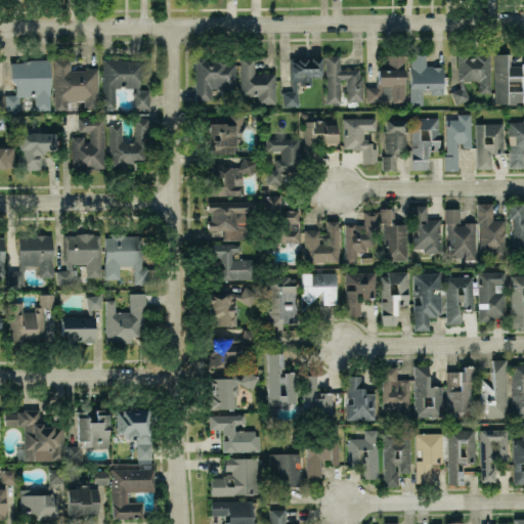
[(494,53),(494,103),(523,103),(523,101),(523,63),(510,63),(510,53),(494,53)]
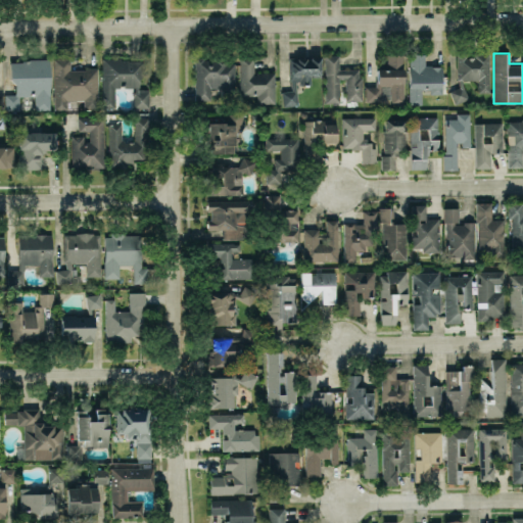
[(366,102),(403,102),(402,54),(385,54),(385,63),(376,63),(376,86),(366,87),(366,102)]
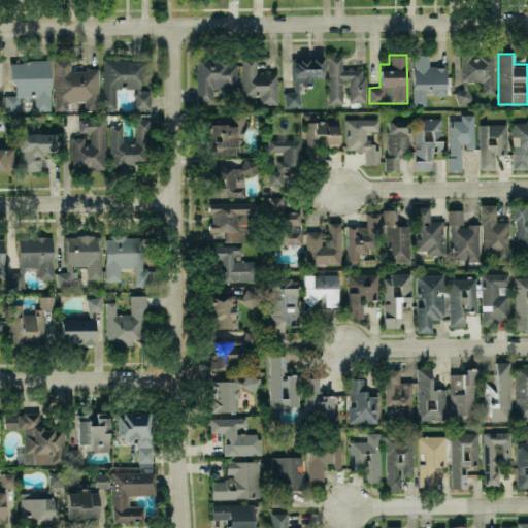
[(447,66),(428,66),(429,55),(414,55),(413,104),(426,105),(426,93),(446,94),(447,66)]
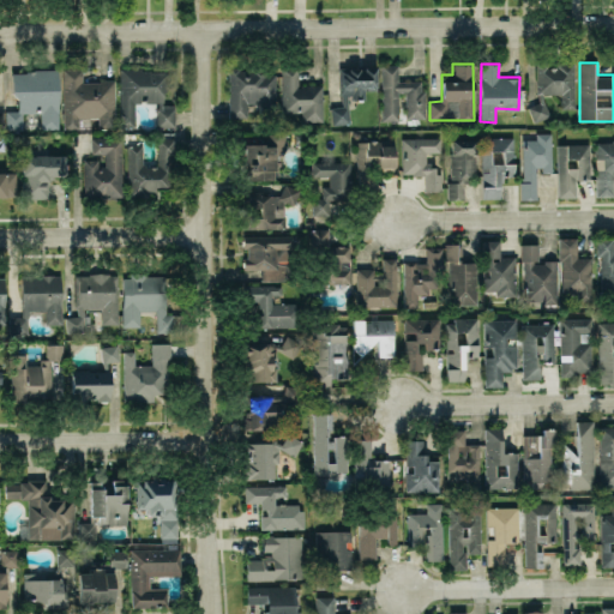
[(561,109),(575,108),(575,64),(536,64),(536,95),(561,94),(561,109)]
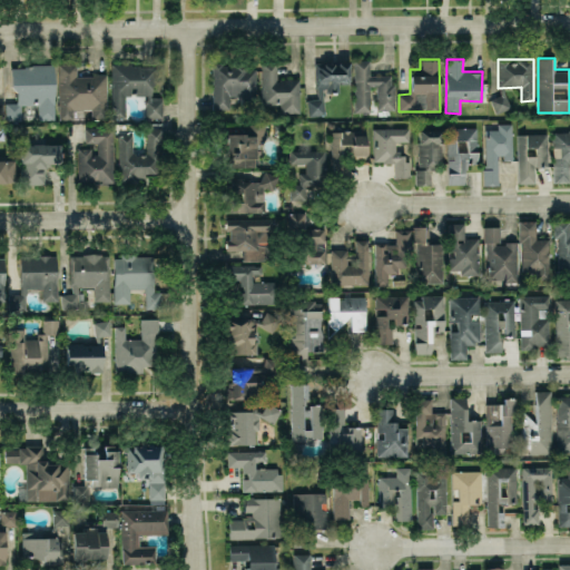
[(370,111),(370,86),(376,86),(376,110),(394,109),(393,75),(369,76),(369,60),(353,60),(354,112),(370,111)]
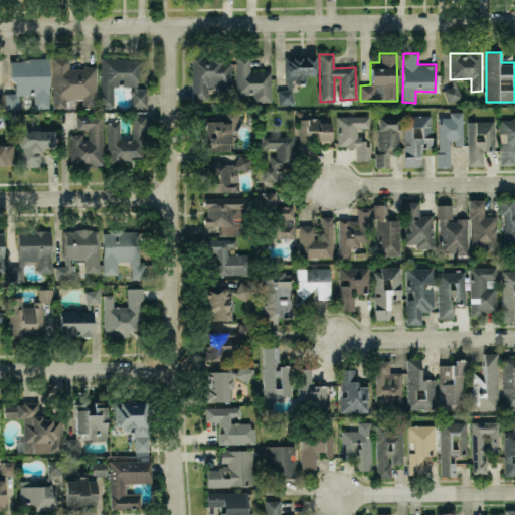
[(192,99),(207,99),(207,86),(231,86),(230,60),(202,61),(202,55),(191,56),(192,99)]
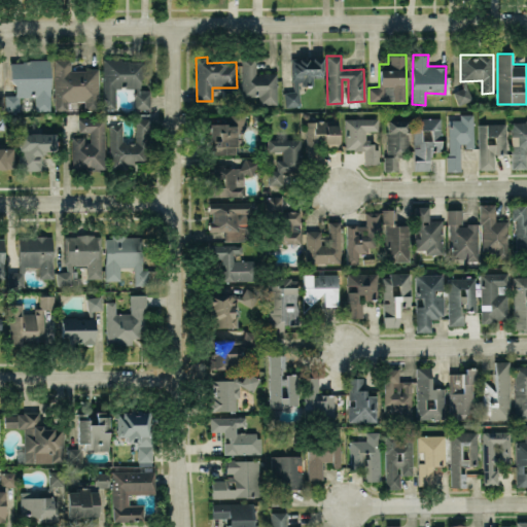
[(321,57),(291,58),(292,92),(283,92),(284,107),(300,106),(299,85),(313,84),(313,75),(322,75),(321,57)]
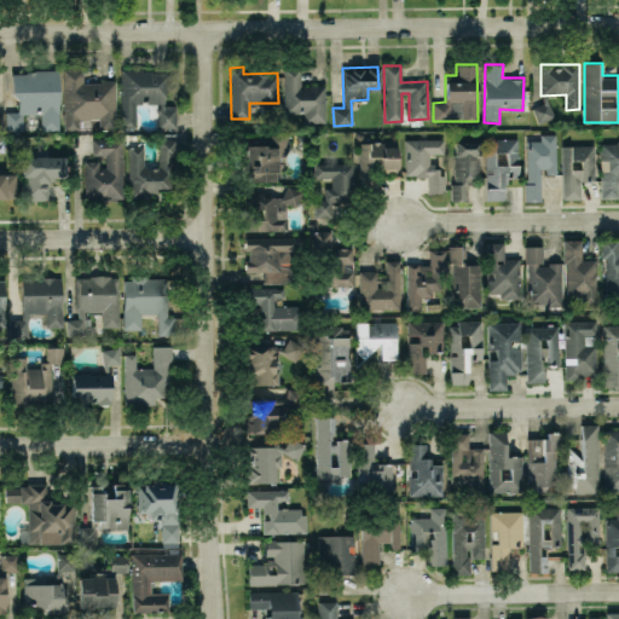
[(121,68),(120,128),(136,128),(137,103),(158,103),(157,128),(177,128),(177,105),(169,105),(169,68),(121,68)]
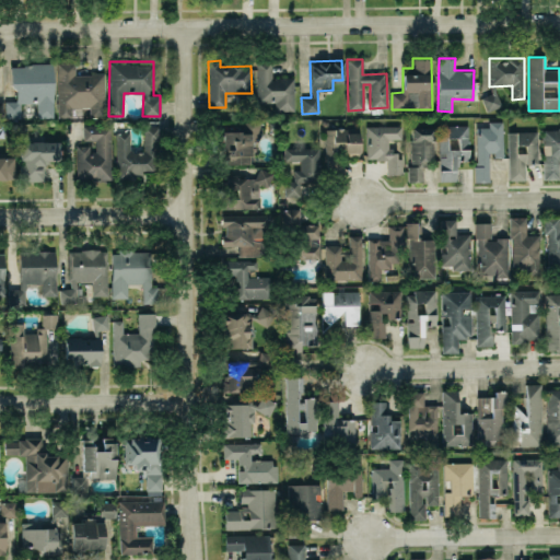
[(294,111),(293,78),(272,78),(271,61),(256,61),(257,103),(276,103),(276,111),(294,111)]
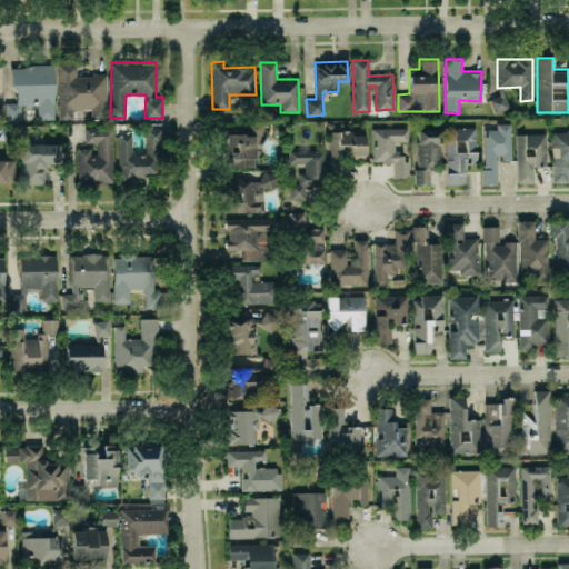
[(58,65),(59,119),(73,119),(73,109),(91,109),(91,119),(107,118),(106,75),(76,76),(76,63),(58,65)]
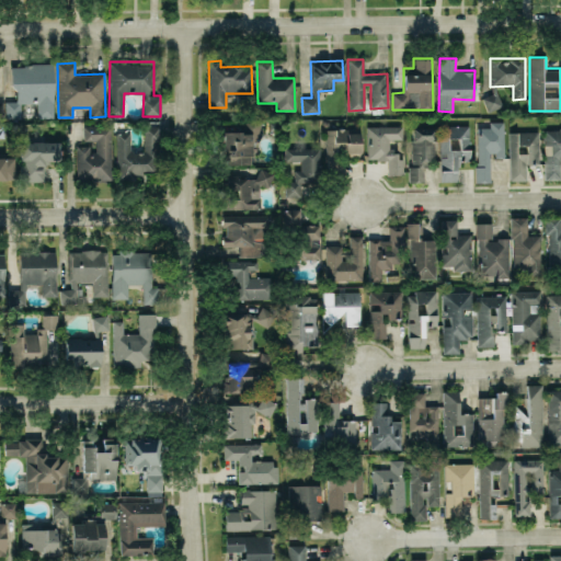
[(53,64),(12,65),(13,101),(6,101),(6,118),(21,118),(21,103),(37,103),(37,118),(54,117),(53,64)]
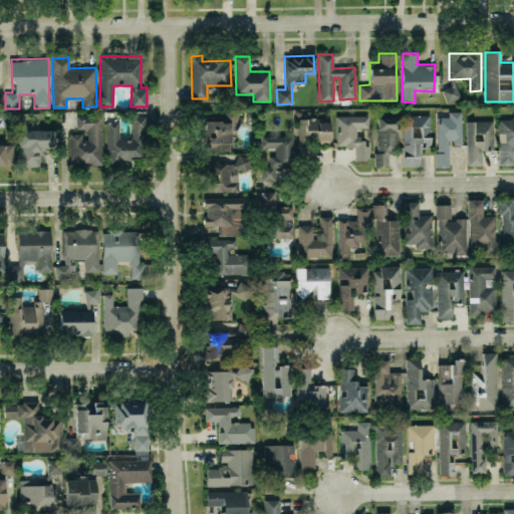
[(447,102),(461,97),(456,84),(442,89),(447,102)]
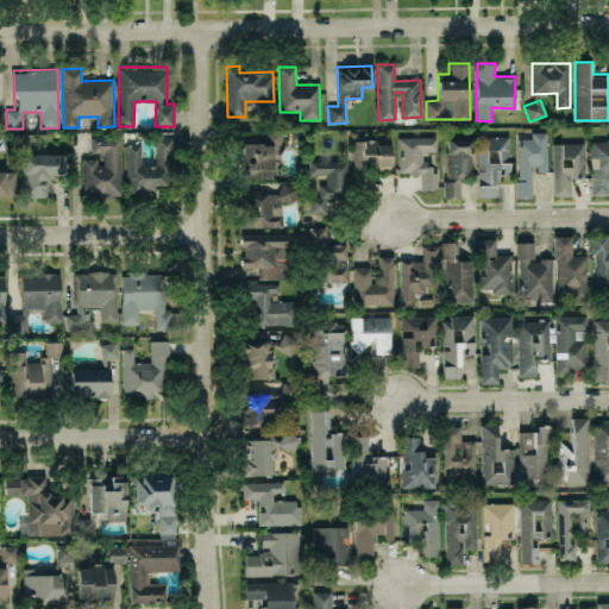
[(547,171),(547,132),(532,131),(532,138),(518,138),(518,198),(533,198),(533,171),(547,171)]
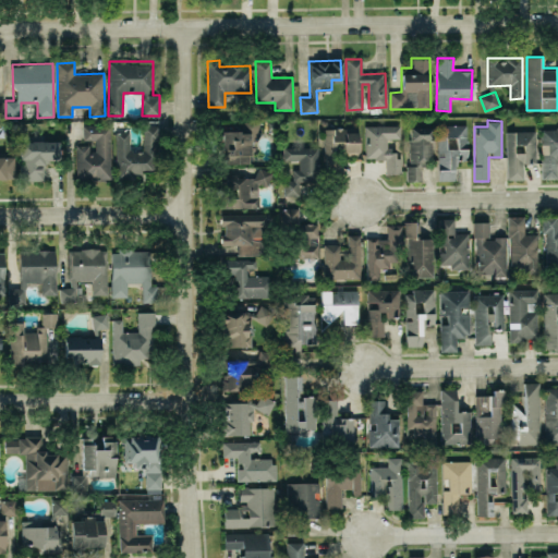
[(250,162),(249,145),(257,145),(257,121),(242,122),(242,131),(221,131),(221,150),(226,150),(226,164),(250,162)]
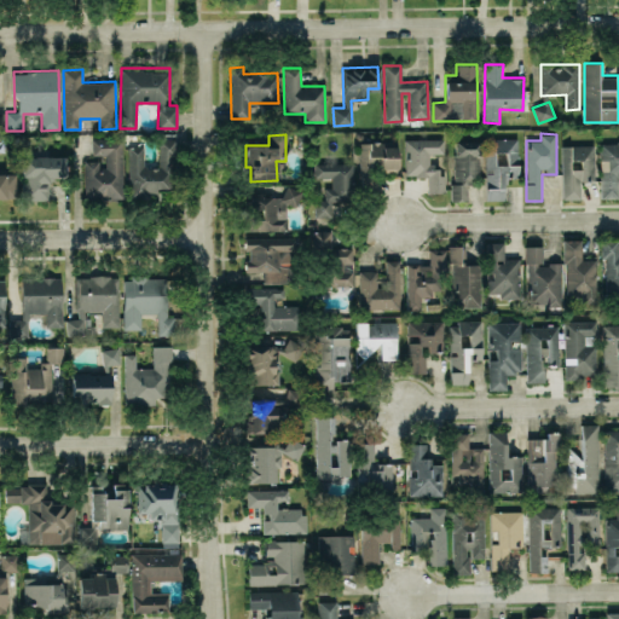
[(123,139),(93,138),(92,155),(105,155),(105,163),(85,163),(85,197),(122,198),(123,139)]
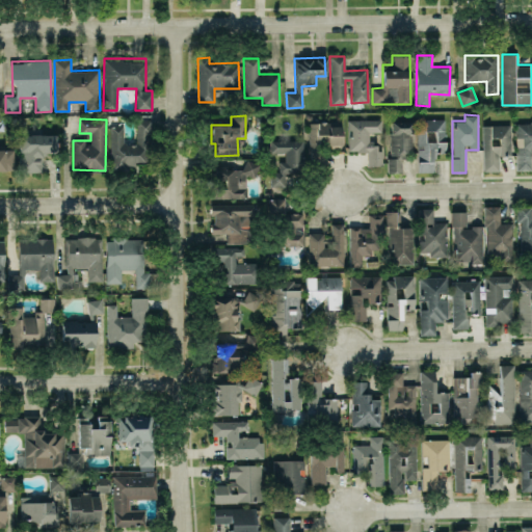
[(446,153),(445,118),(417,120),(418,171),(433,171),(432,153),(446,153)]
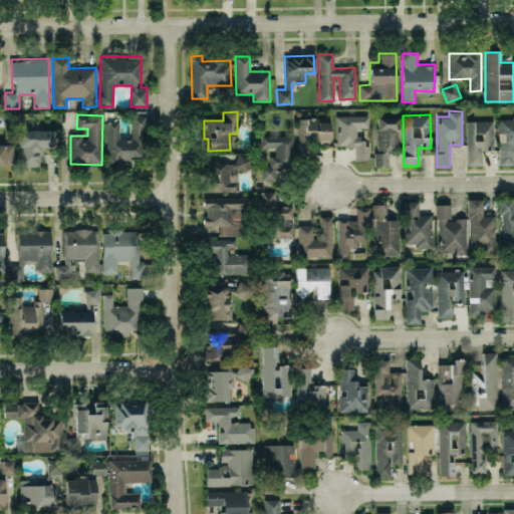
[(146,160),(145,115),(132,115),(132,139),(119,139),(119,121),(106,121),(106,160),(146,160)]
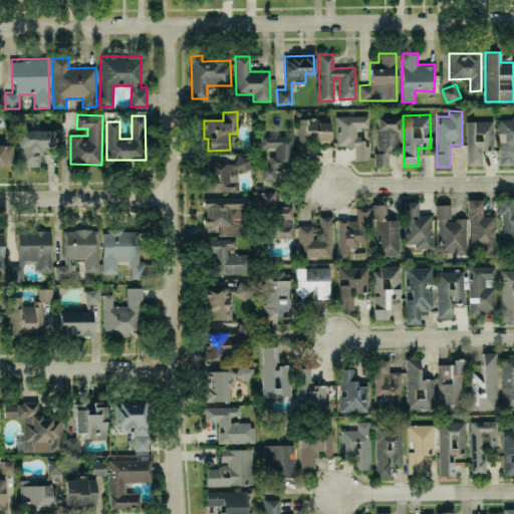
[(336,115),(336,146),(354,146),(355,160),(368,160),(368,146),(363,146),(362,136),(356,136),(356,127),(368,127),(368,115),(336,115)]
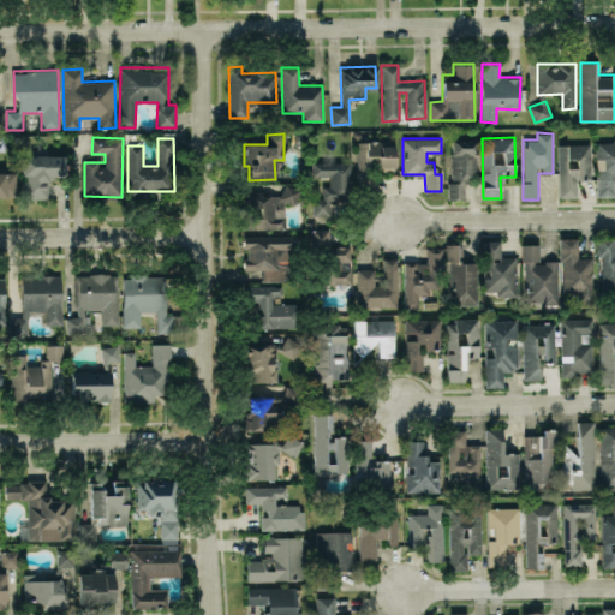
[(449,199),(464,199),(464,183),(475,183),(476,141),(451,139),(449,199)]
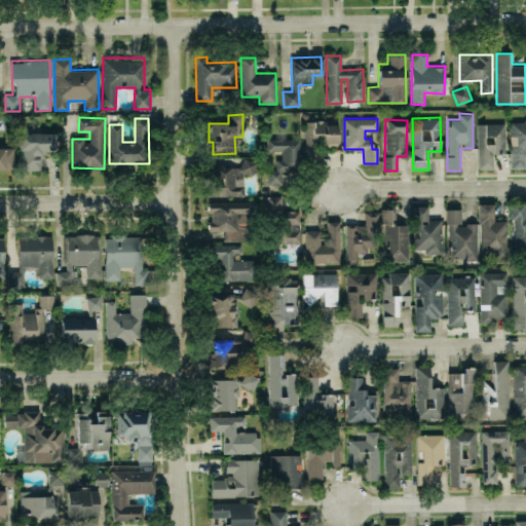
[(525,120),(511,121),(511,168),(525,168),(525,152),(525,151),(525,120)]
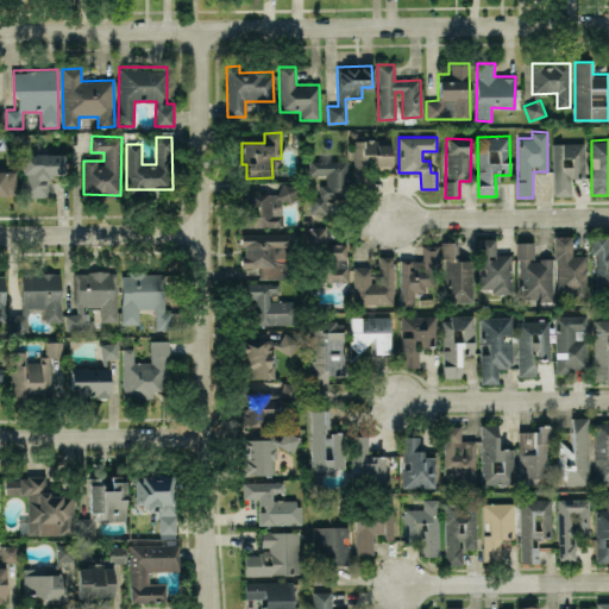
[(353,140),(355,168),(390,168),(390,144),(375,144),(375,140),(353,140)]
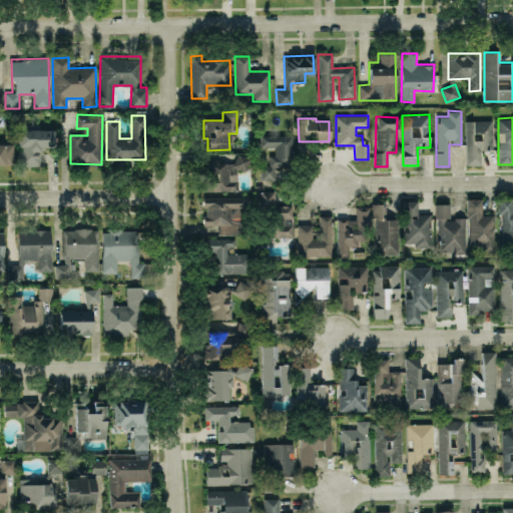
[(466,120),(466,164),(481,165),(481,150),(493,150),(493,120),(466,120)]
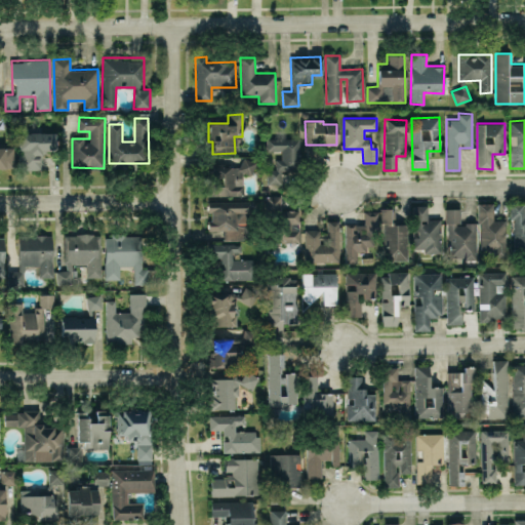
[(41,169),(41,153),(54,153),(54,133),(19,132),(18,169),(41,169)]
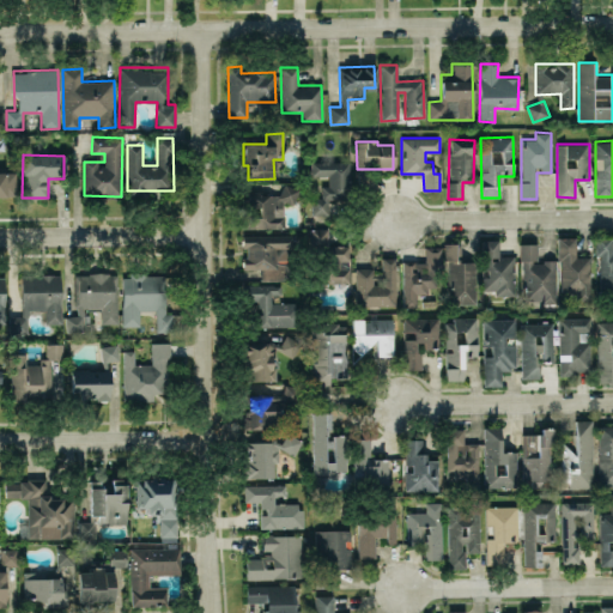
[(349,162),(311,162),(311,176),(328,176),(328,187),(321,187),(321,198),(311,198),(311,214),(328,214),(328,201),(349,201),(349,162)]
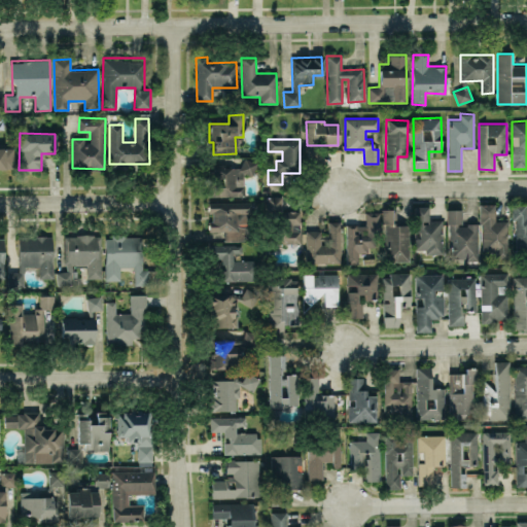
[(13,148),(0,148),(0,169),(13,170),(13,148)]
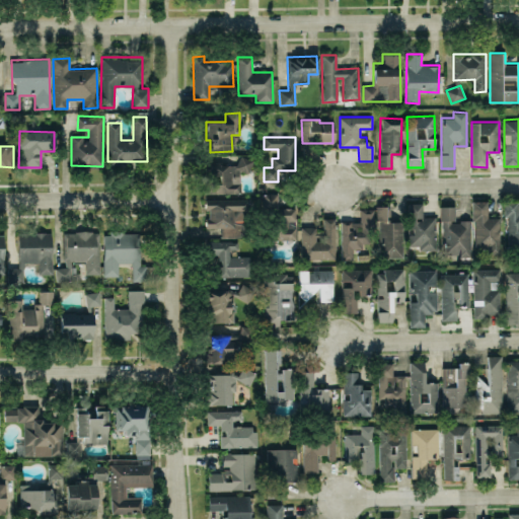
[(206,194),(241,194),(240,173),(251,173),(251,157),(238,158),(238,162),(205,163),(206,194)]
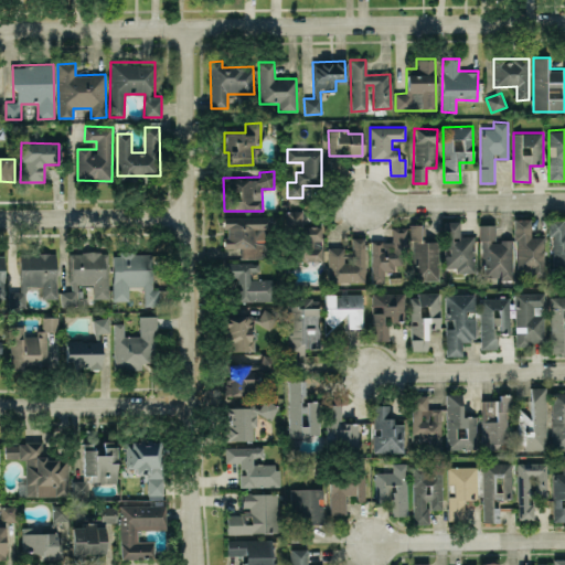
[(302,211),(286,211),(286,226),(301,226),(302,211)]
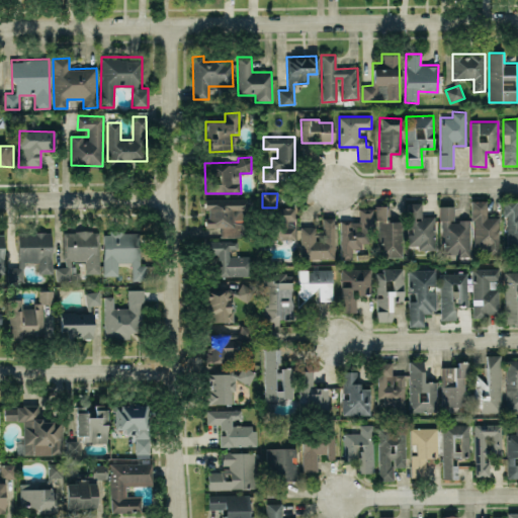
[(221,237),(245,236),(244,198),(205,199),(206,228),(221,227),(221,237)]
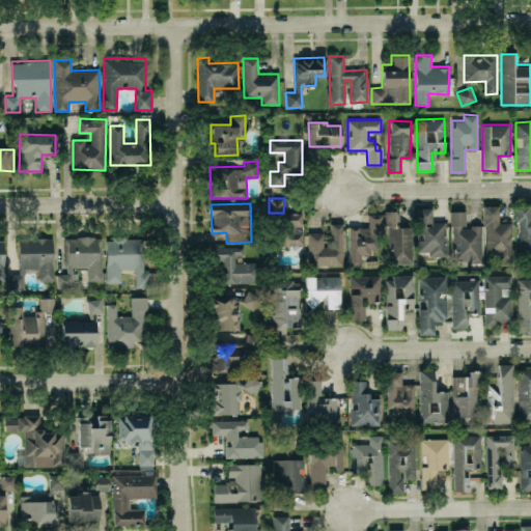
[(498,205),(484,205),(485,253),(499,253),(500,259),(511,259),(510,223),(499,223),(498,205)]
